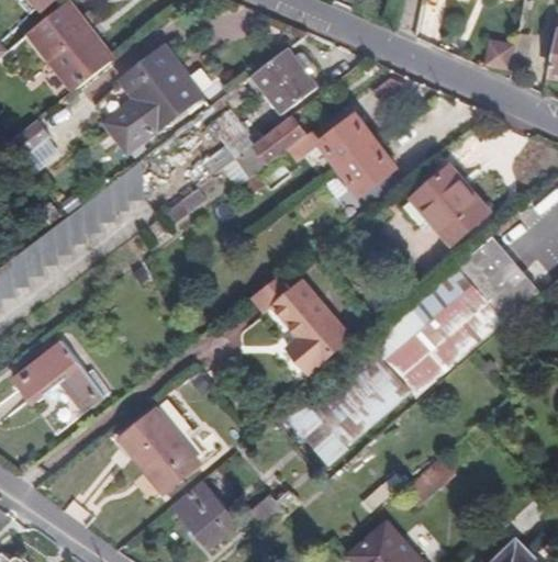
[(113,58),(67,2),(32,33),(77,88),(113,58)]
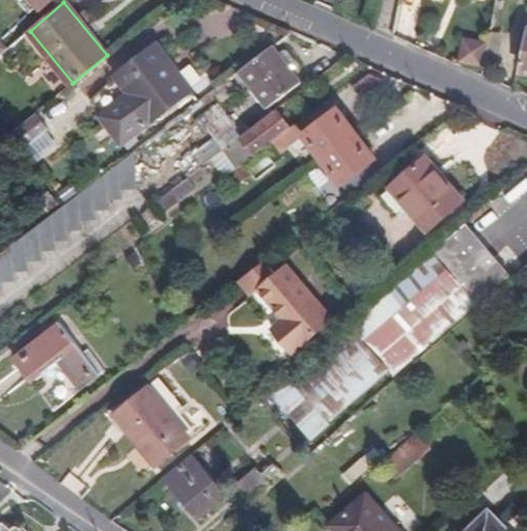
[(496,33),(490,63),(506,66),(511,36),(496,33)]
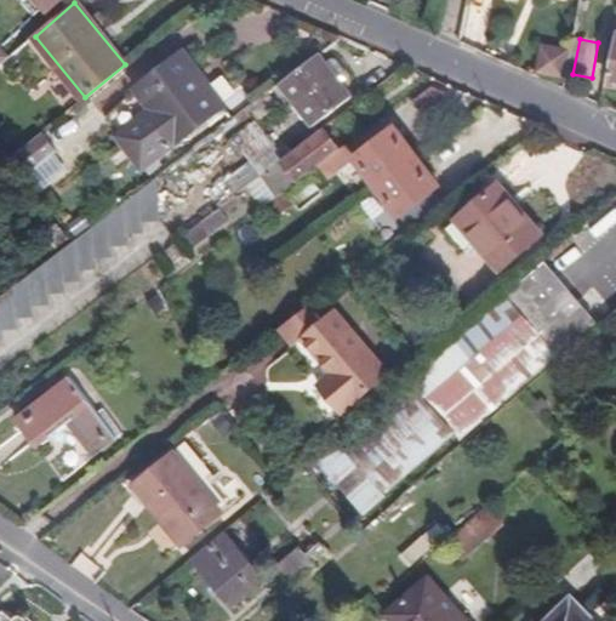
[(540,72),(568,79),(576,50),(548,41),(540,72)]
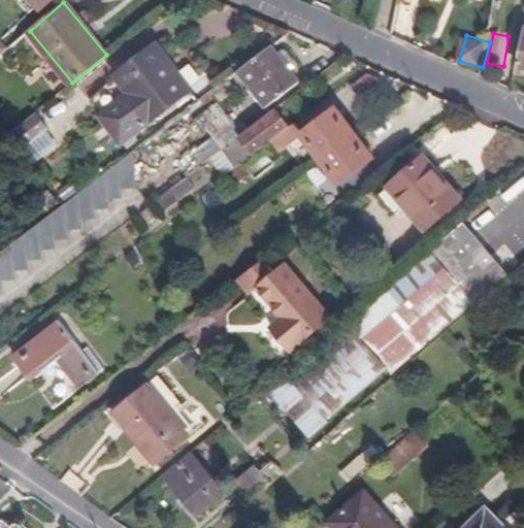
[(190,89),(155,43),(113,75),(148,121),(190,89)]
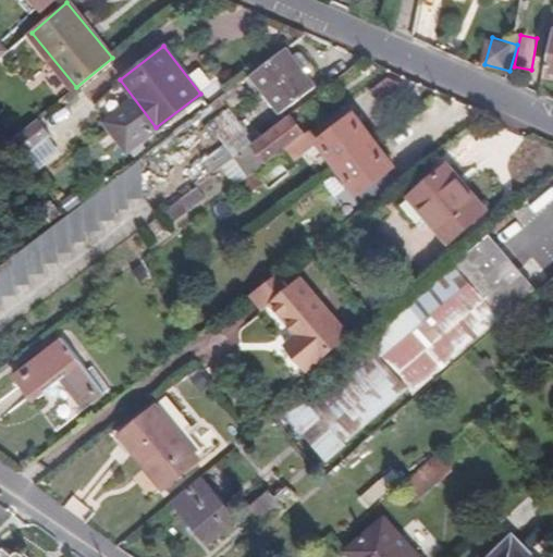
[(291,56),(284,47),(249,74),(249,75),(257,86),(278,113),(314,85),(305,74),(310,70),(309,66),(298,52),(296,52),(291,56)]
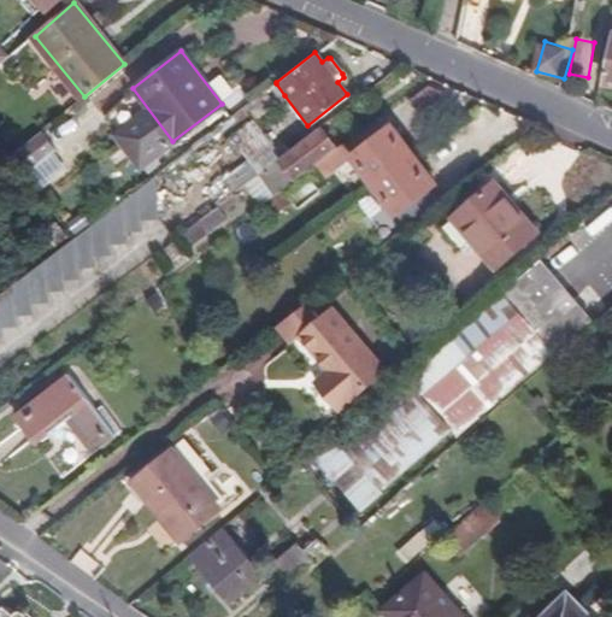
[(284,95),(276,83),(269,88),(278,100),(284,95)]
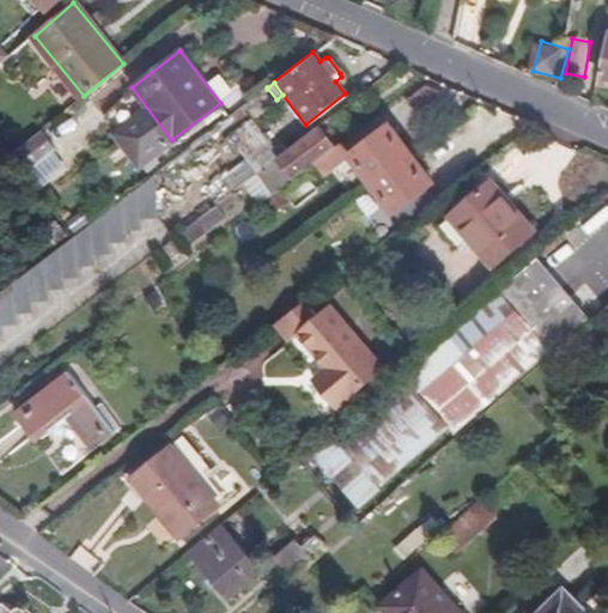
[(426,83),(407,98),(417,111),(444,91),(426,83)]
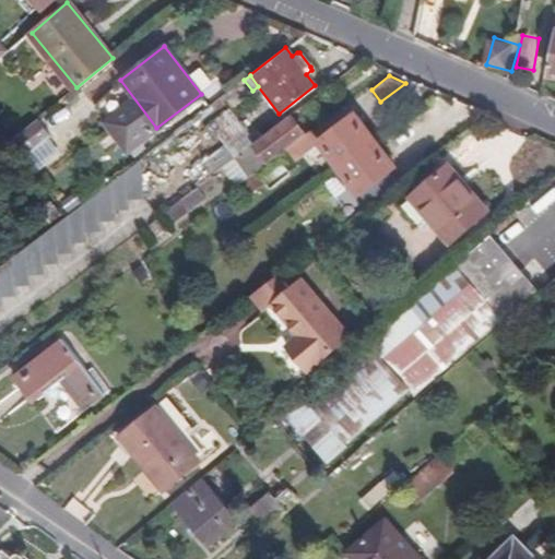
[(156,128),(120,80),(94,106),(95,111),(102,119),(99,121),(124,153),(156,128)]
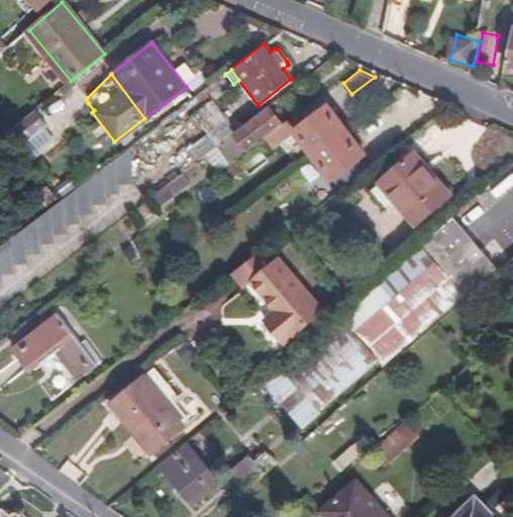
[(199,133),(204,129),(208,136),(217,147),(232,135),(236,131),(214,102),(189,120),(199,133)]
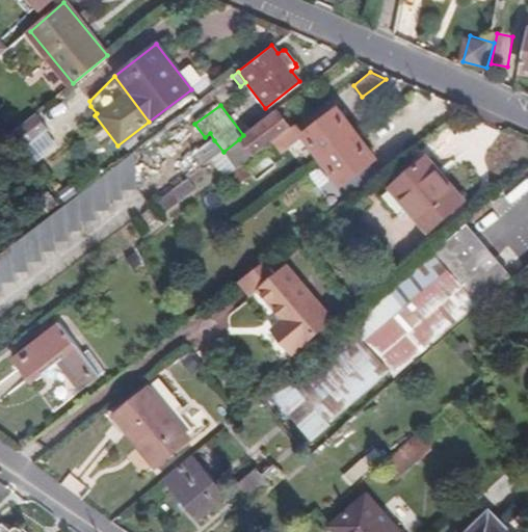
[(323,160),(358,133),(339,108),(305,134),(297,125),(291,130),(273,143),(283,156),(306,137),(323,160)]
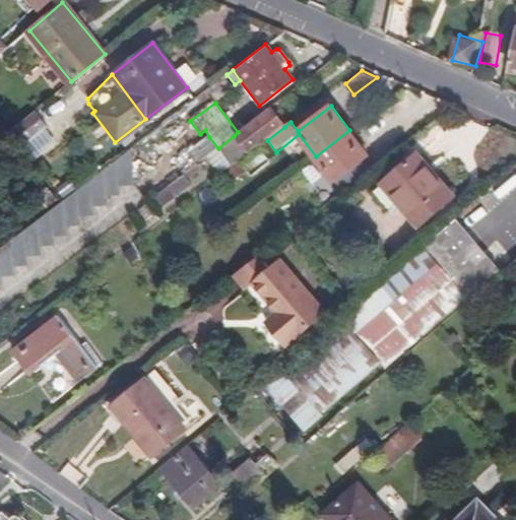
[(284,127),(271,108),(238,132),(234,136),(240,145),(229,152),(236,164),(267,140),(284,127)]
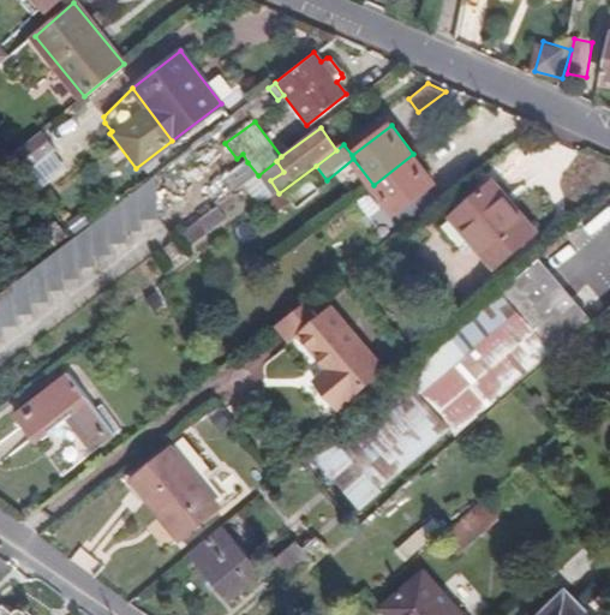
[(15,151),(29,171),(58,148),(43,129),(15,151)]
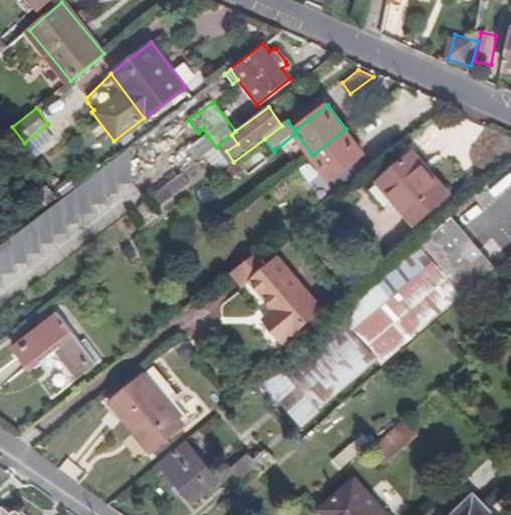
[(365,154),(346,129),(313,155),(340,190),(365,171),(358,160),(365,154)]
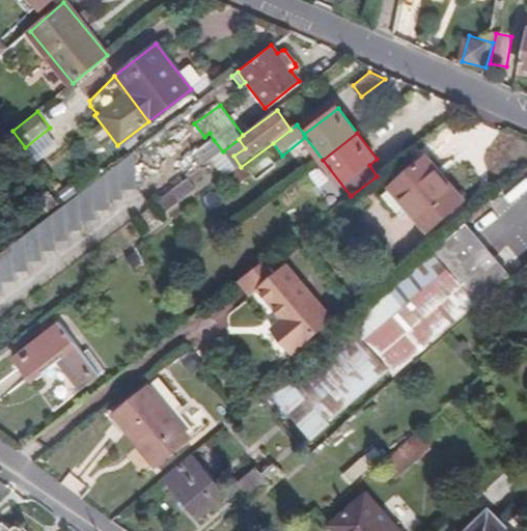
[(192,157),(200,168),(223,151),(214,140),(192,157)]
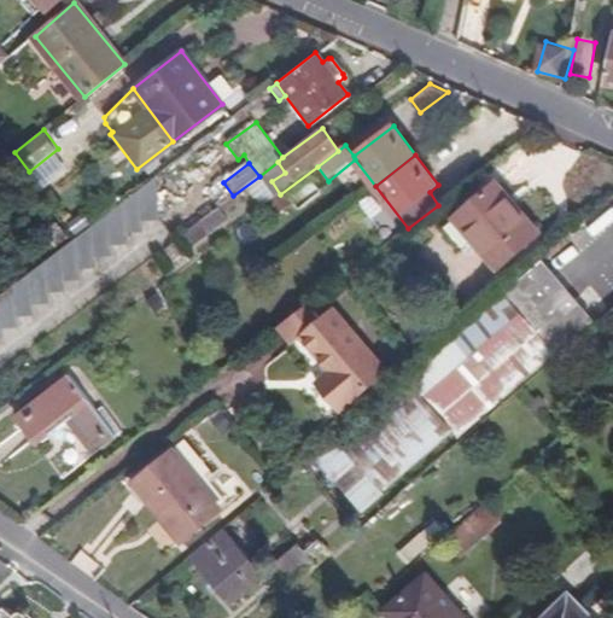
[(153,176),(74,238),(68,243),(54,252),(0,293),(0,338),(1,339),(1,328),(16,327),(16,316),(34,315),(33,305),(48,303),(48,293),(65,291),(64,281),(81,280),(81,269),(95,267),(95,258),(110,257),(110,245),(128,244),(128,234),(145,232),(144,222),(159,221),(153,176)]
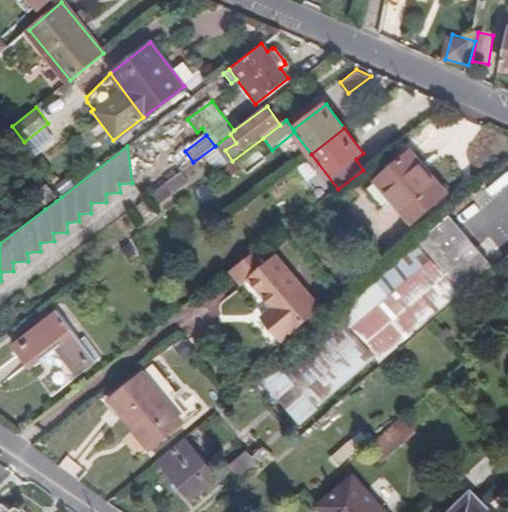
[(415,224),(449,195),(415,153),(380,182),(415,224)]
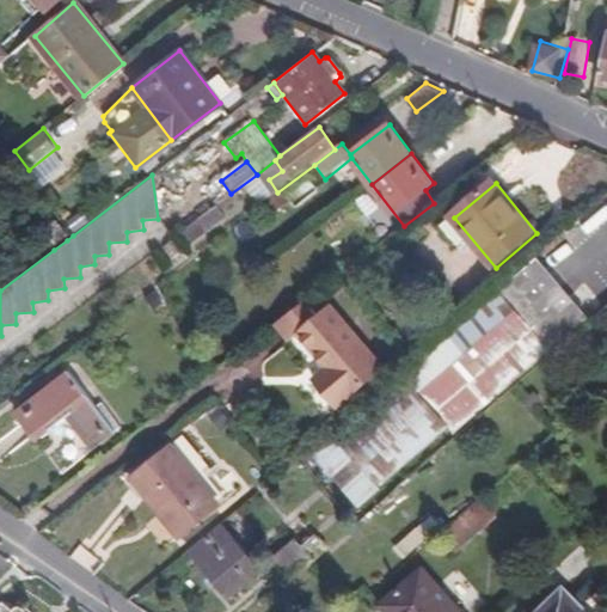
[(233,200),(230,195),(212,208),(215,214),(233,200)]
